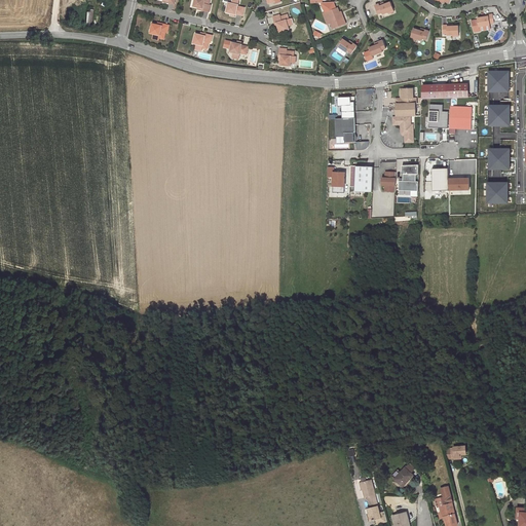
[(194,0),(194,6),(198,7),(202,8),(202,10),(210,12),(212,4),(210,4),(210,0),(194,0)]
